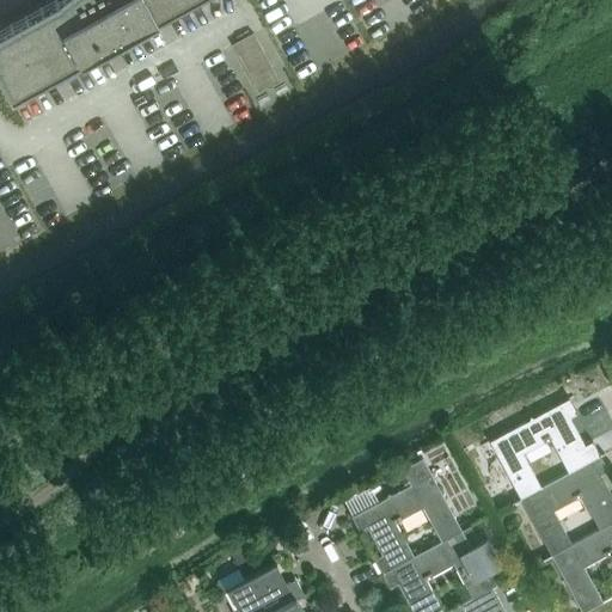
[(51,0),(0,29),(0,83),(8,98),(185,0),(51,0)]
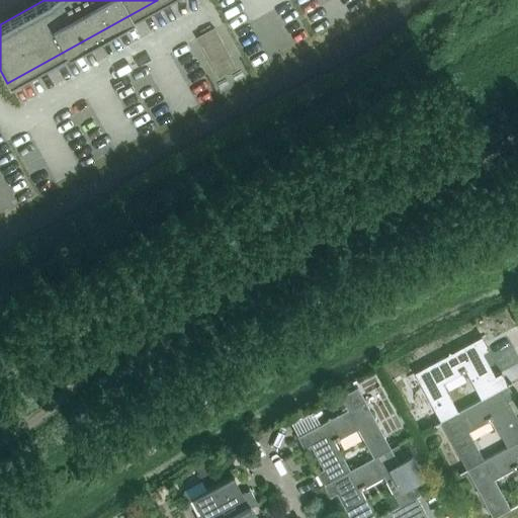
[(213,29),(196,38),(219,78),(236,69),(213,29)]
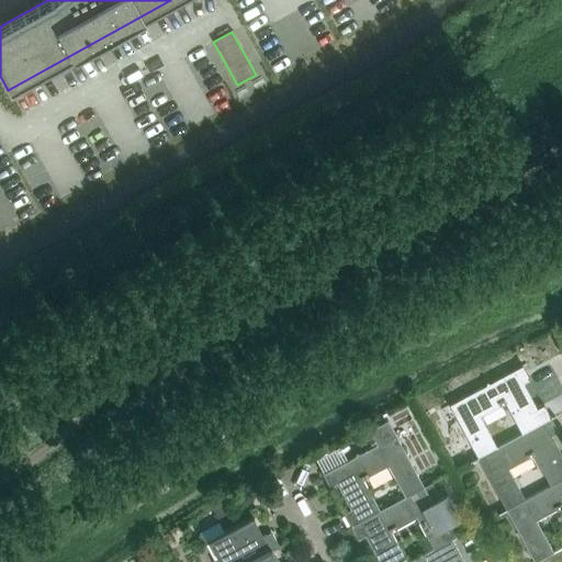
[(536,409),(523,384),(530,380),(523,366),(449,406),(478,459),(551,419),(543,405),(542,405),(542,406),(536,409)]
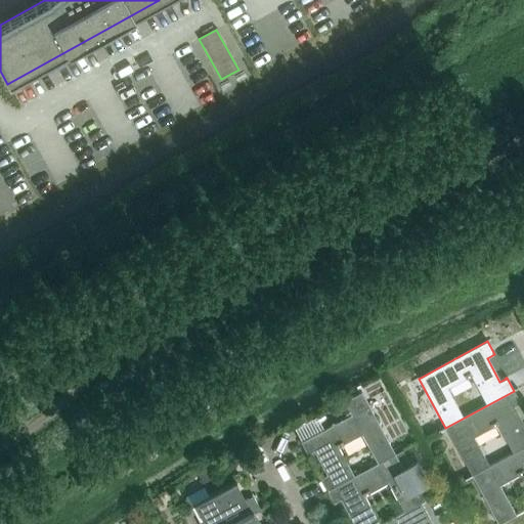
[(523,426),(513,405),(520,402),(514,391),(445,428),(472,476),(523,447),(523,426)]
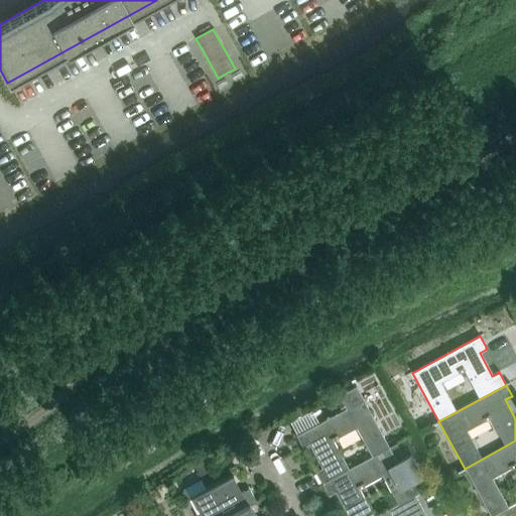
[(314,472),(321,485),(396,443),(393,439),(386,442),(363,399),(356,387),(338,398),(344,409),(295,435),(302,448),(309,445),(321,468),(315,471),(314,472)]
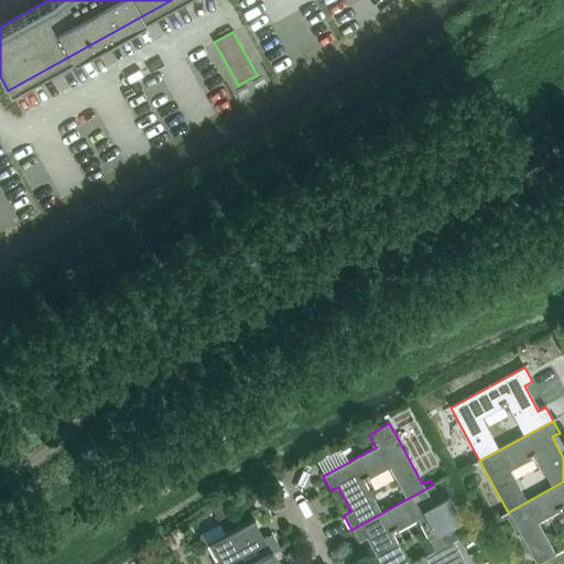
[(563,481),(508,512),(534,563),(538,563),(555,555),(538,522),(563,509),(563,511),(563,481)]
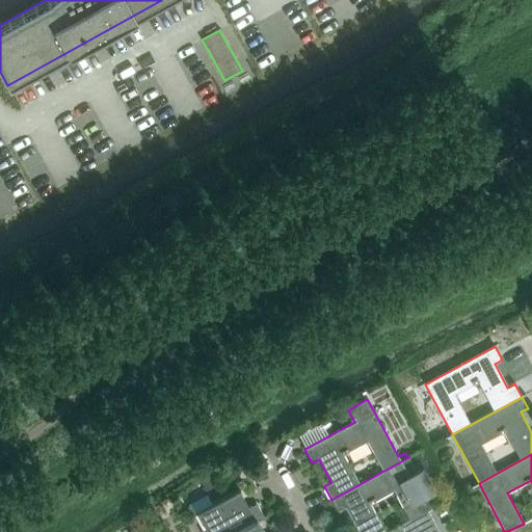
[(357,531),(389,531),(428,511),(435,507),(434,506),(431,508),(425,498),(434,493),(424,473),(410,480),(401,462),(408,458),(408,457),(331,500),(338,511),(345,508),(358,531),(357,531)]
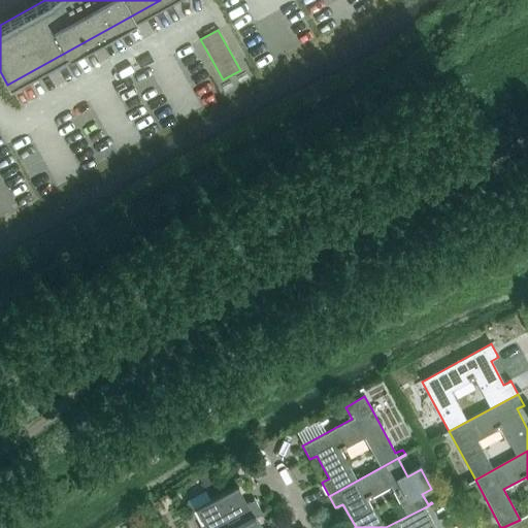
[(234,527),(253,519),(262,514),(255,500),(245,504),(235,486),(196,507),(206,526),(201,527),(234,527)]
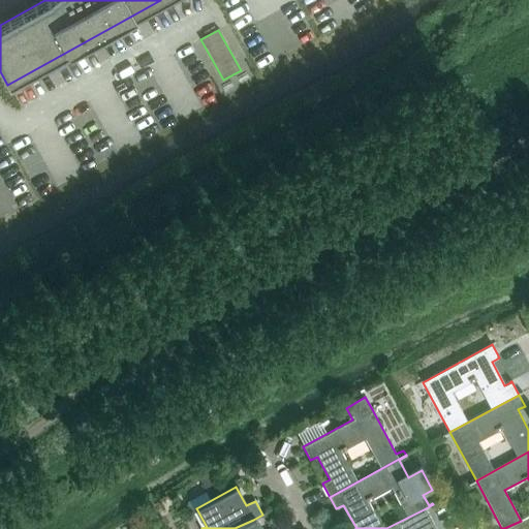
[(436,528),(426,508),(386,528),(436,528)]
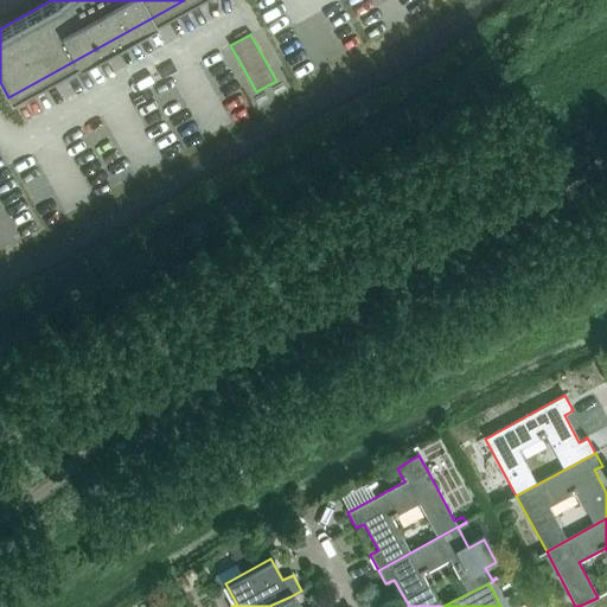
[(296,606),(291,596),(269,606),(296,606)]
